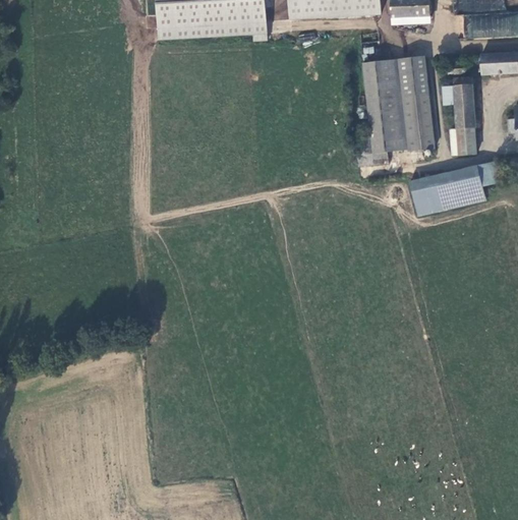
[(159,0),(162,41),(255,35),(255,42),(271,41),(267,0),(159,0)]
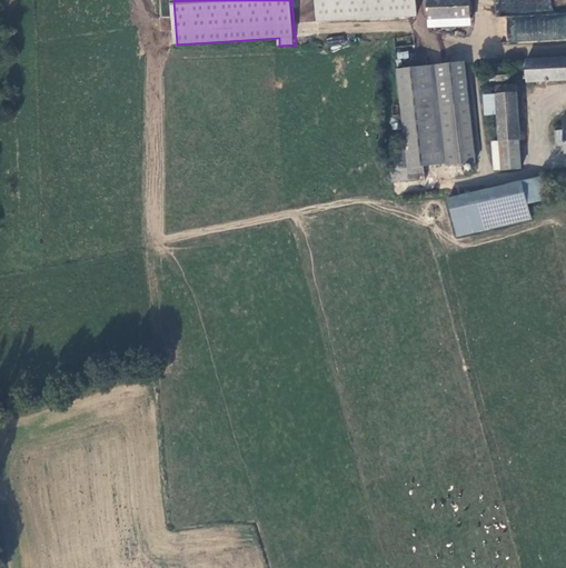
[(319,0),(321,21),(419,15),(418,0),(319,0)]
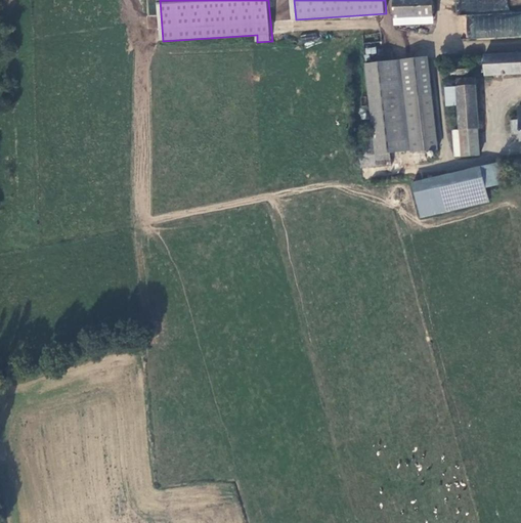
[(389,0),(391,15),(433,14),(431,0),(389,0)]
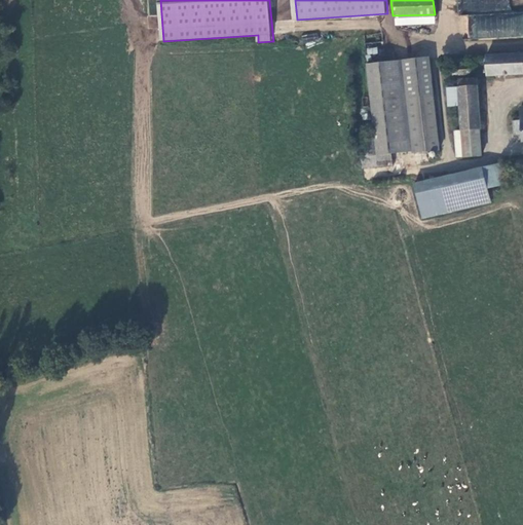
[(482,0),(486,39),(522,35),(522,10),(513,12),(512,0),(482,0)]
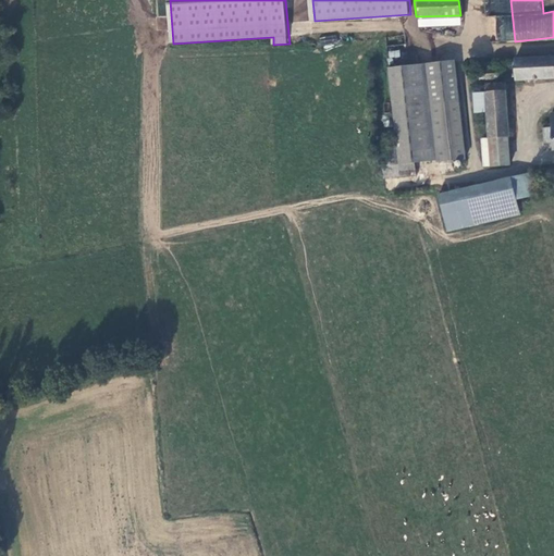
[(500,39),(507,39),(509,15),(502,14),(500,39)]
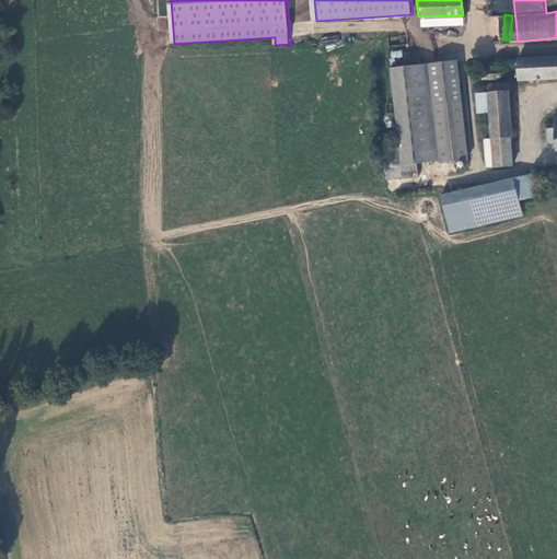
[(556,54),(517,57),(519,81),(556,78),(556,54)]
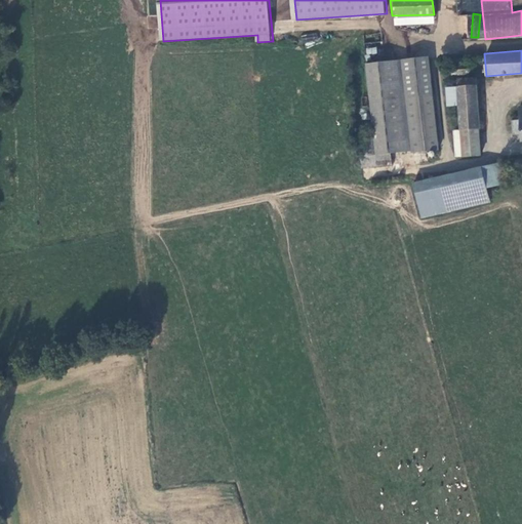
[(426,55),(390,59),(404,150),(413,148),(414,152),(439,148),(426,55)]
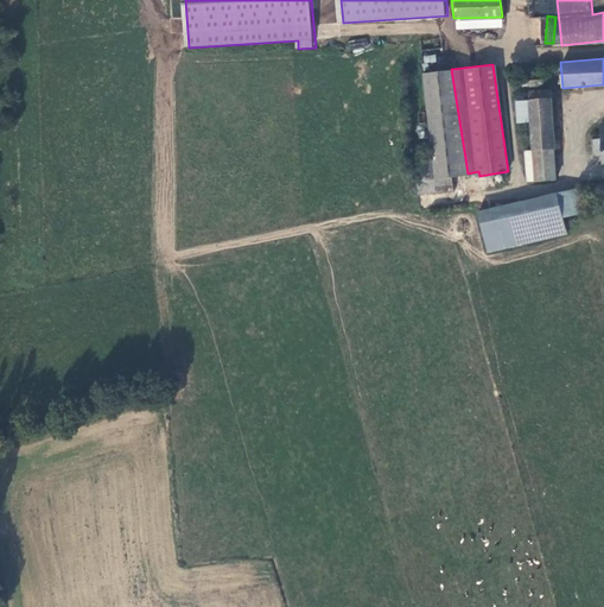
[(450,176),(468,174),(451,69),(418,74),(432,162),(434,178),(450,176)]
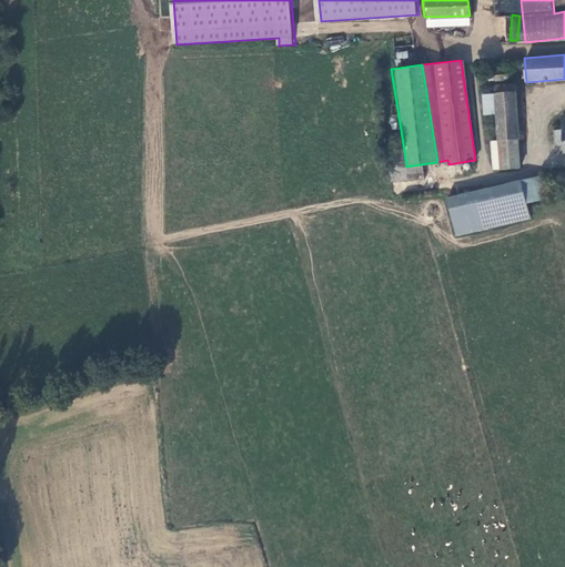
[(504,68),(488,69),(487,79),(505,78),(504,68)]
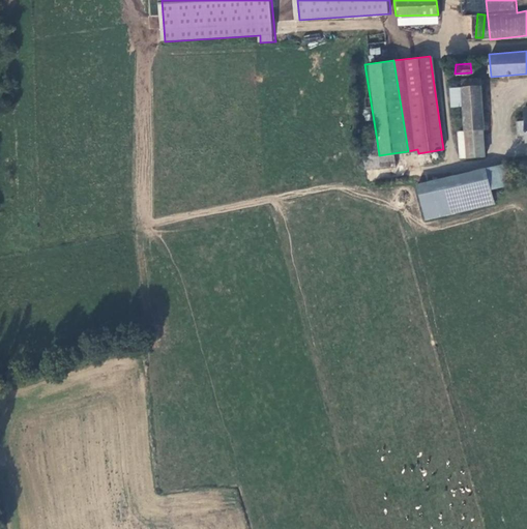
[(478,78),(461,78),(460,88),(479,87),(478,78)]
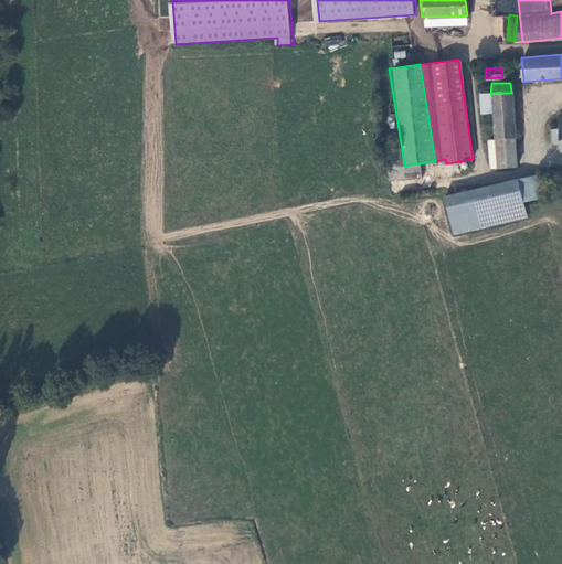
[(515,136),(511,93),(490,94),(480,94),(481,117),(494,116),(495,137),(515,136)]
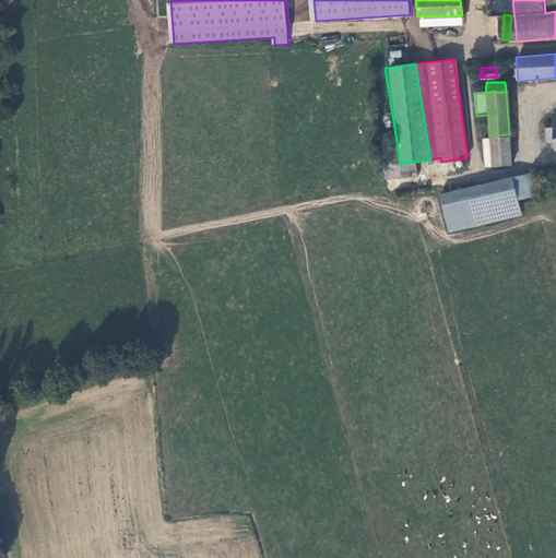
[(511,163),(509,134),(489,135),(489,142),(491,163),(511,163)]
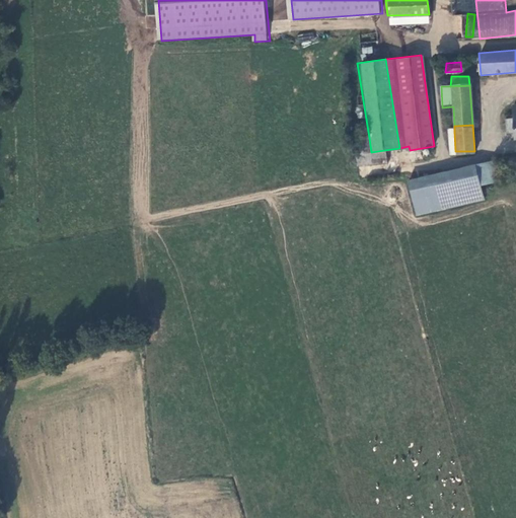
[(455,151),(454,132),(447,132),(449,152),(455,151)]
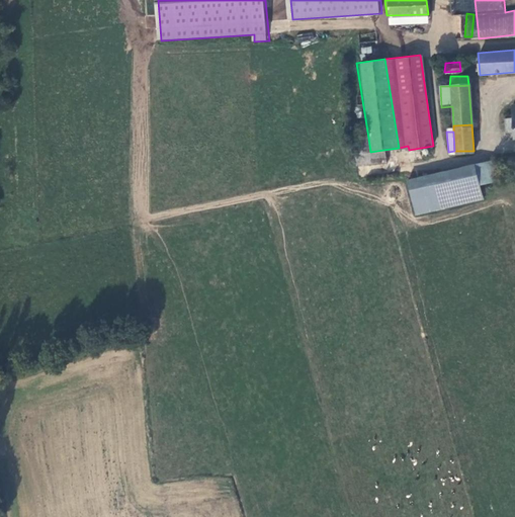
[(384,161),(383,150),(370,152),(368,138),(354,141),(358,165),(384,161)]
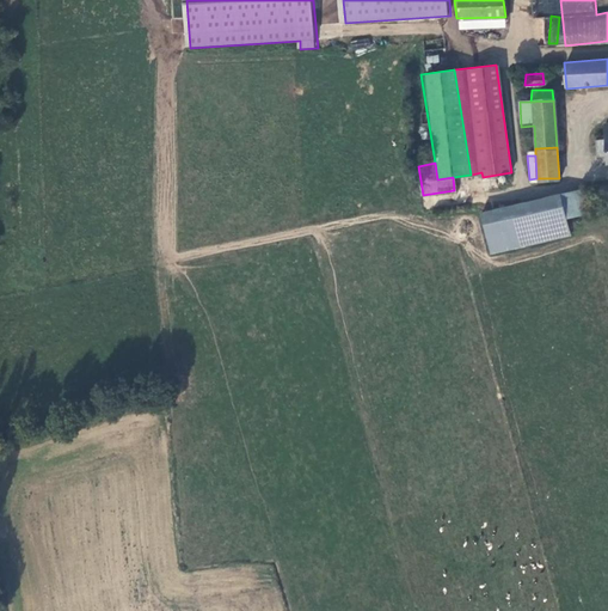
[(565,217),(587,212),(581,189),(559,195),(565,217)]
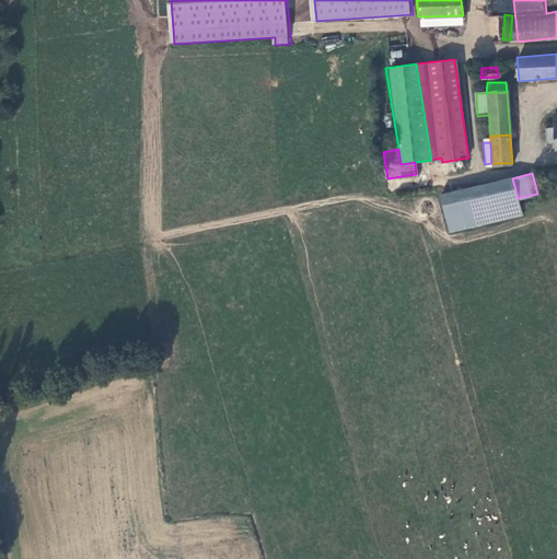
[(518,198),(512,178),(443,196),(451,230),(521,212),(518,198)]
